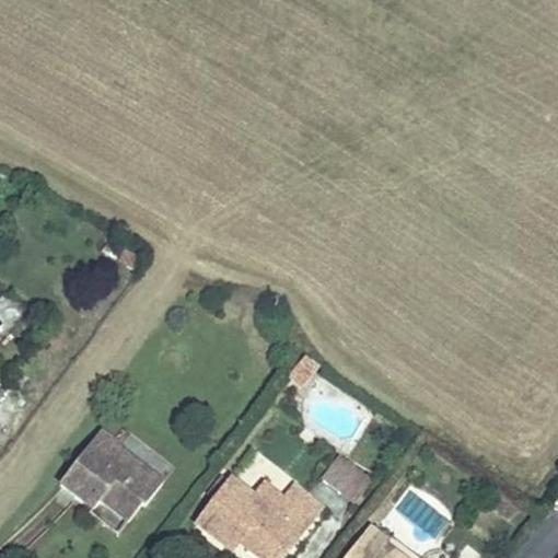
[(302,400),(320,374),(304,364),(286,390),(302,400)]
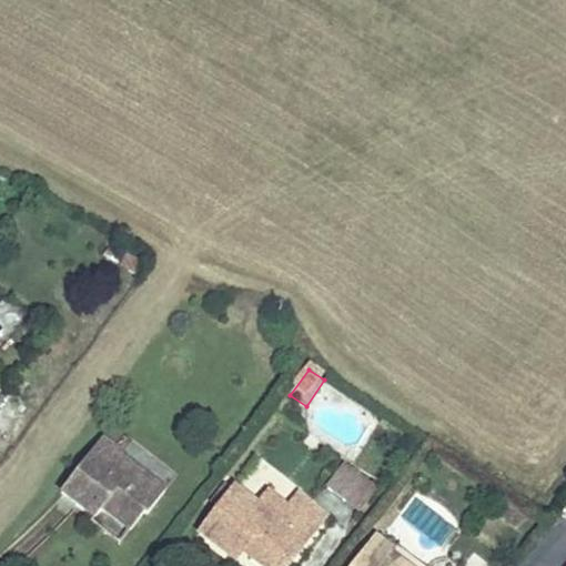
[(164,481),(101,433),(60,487),(95,514),(107,499),(134,521),(164,481)]
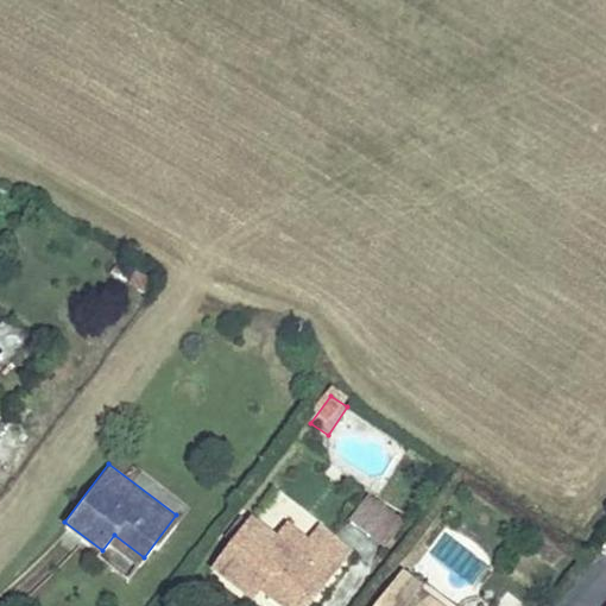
[(386,544),(401,516),(363,497),(348,524),(386,544)]
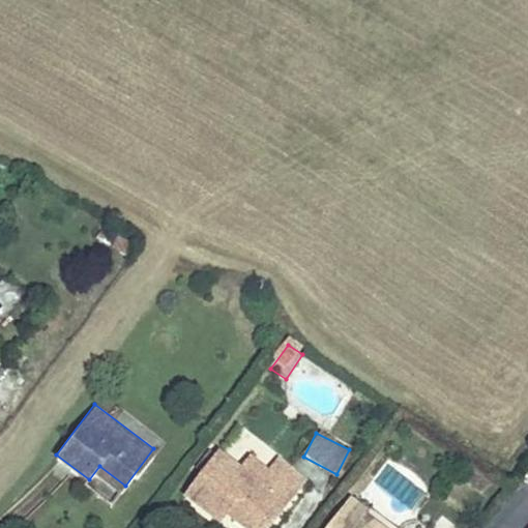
[(213,512),(233,527),(246,527),(291,469),(274,457),(265,469),(256,481),(236,466),(214,450),(178,498),(208,521),(213,512)]
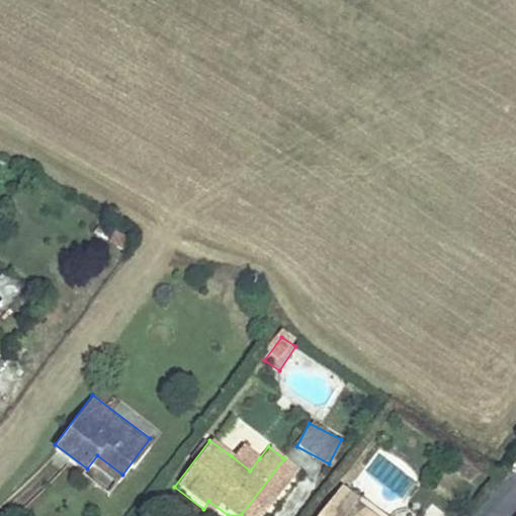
[(239,444),(231,455),(250,470),(259,458),(239,444)]
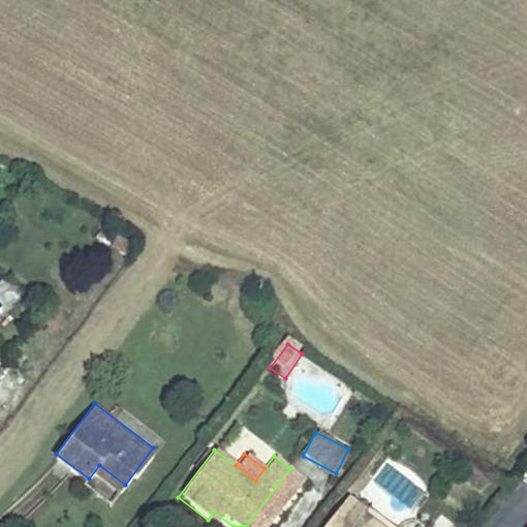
[(352,492),(327,526),(374,526),(359,516),(368,503),(352,492)]
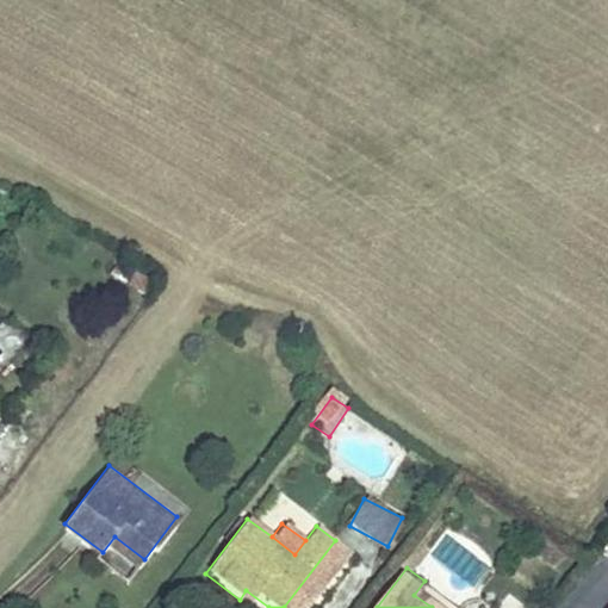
[(446,607),(452,600),(425,581),(414,595),(432,607),(446,607)]
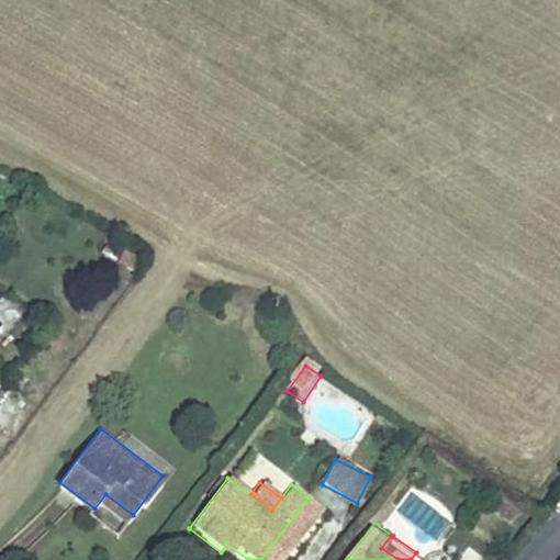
[(559,559),(559,539),(545,559),(559,559)]
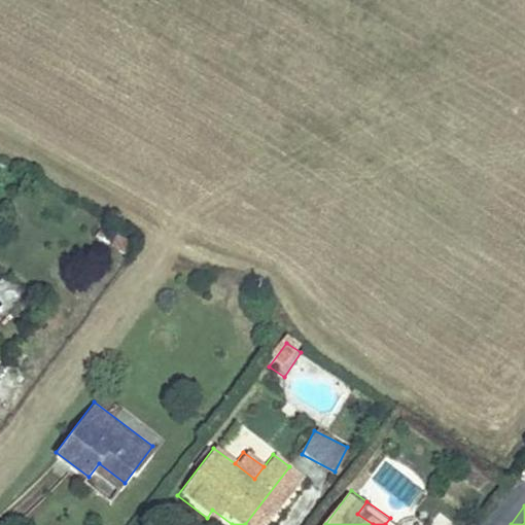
All buildings are outlined.
